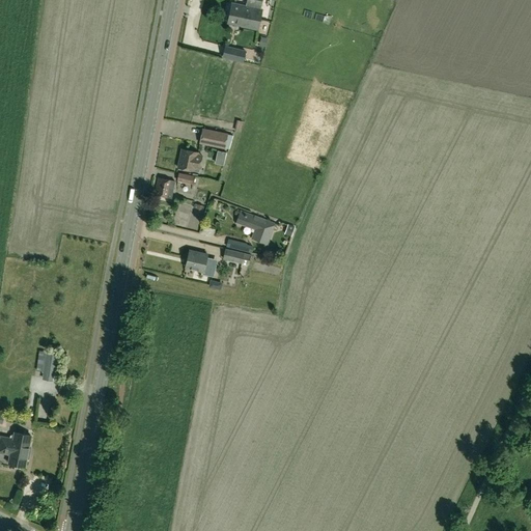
[(231,4),(229,14),(260,20),(262,10),(259,9),(260,5),(261,6),(261,0),(247,0),(247,3),(248,3),(247,7),(231,4)]
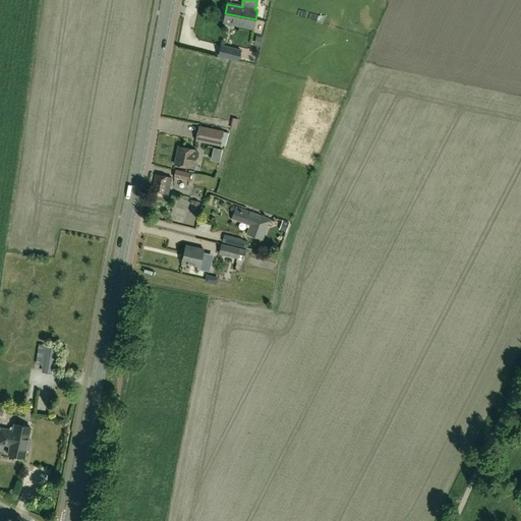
[(255,19),(225,13),(223,22),(227,23),(227,25),(228,29),(232,29),(234,27),(235,25),(253,30),(255,19)]
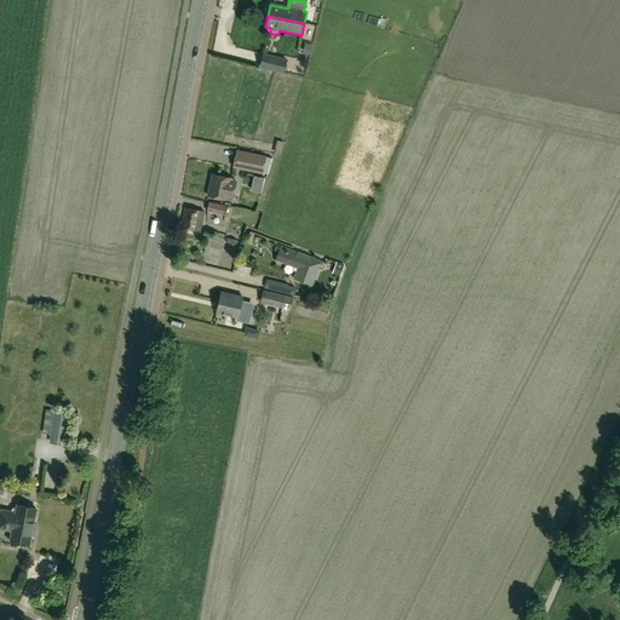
[(283,73),(286,61),(263,55),(260,67),(283,73)]
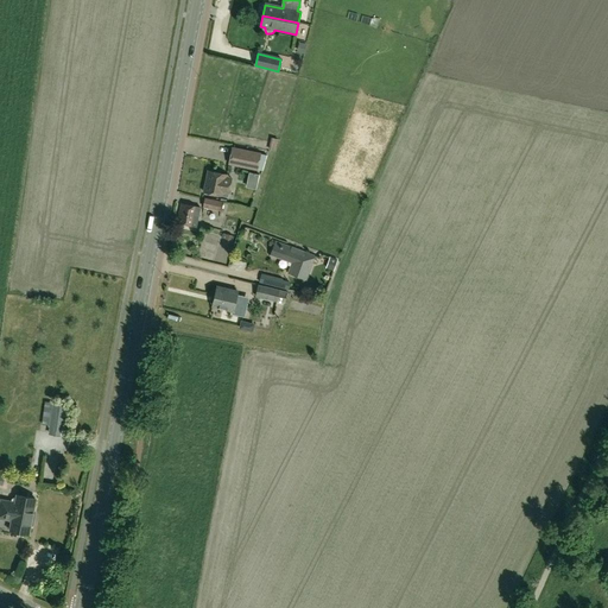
[(302,63),(302,54),(292,54),(292,63),(302,63)]
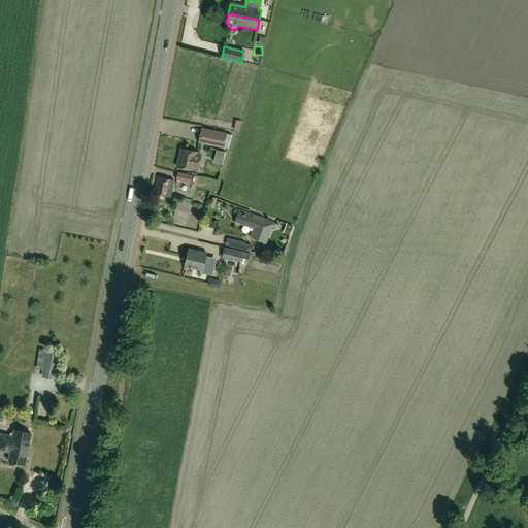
[(202,128),(199,142),(223,147),(226,133),(202,128)]
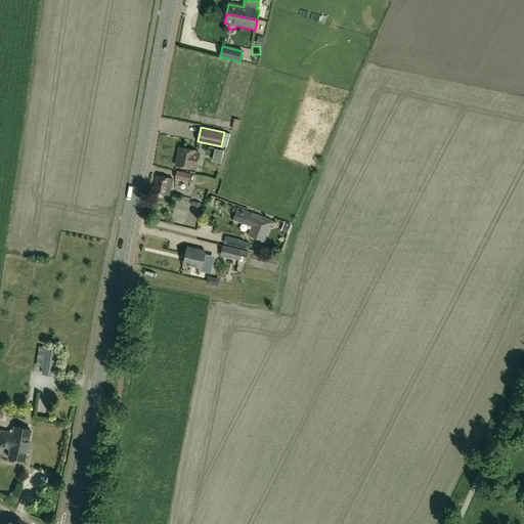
[(175,166),(195,170),(197,166),(192,165),(195,151),(179,147),(175,166)]
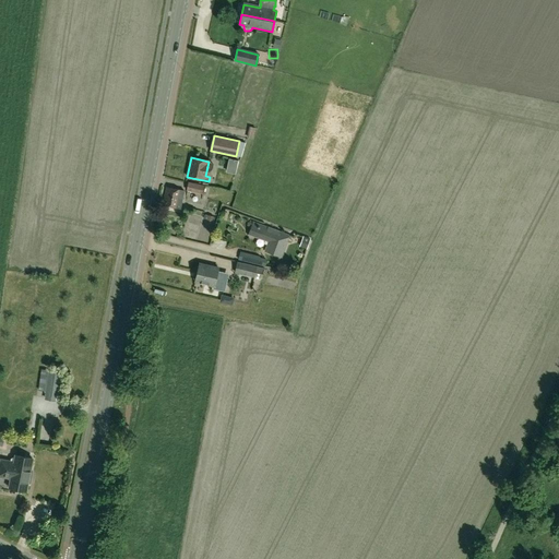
[(228,158),(226,171),(235,174),(237,159),(228,158)]
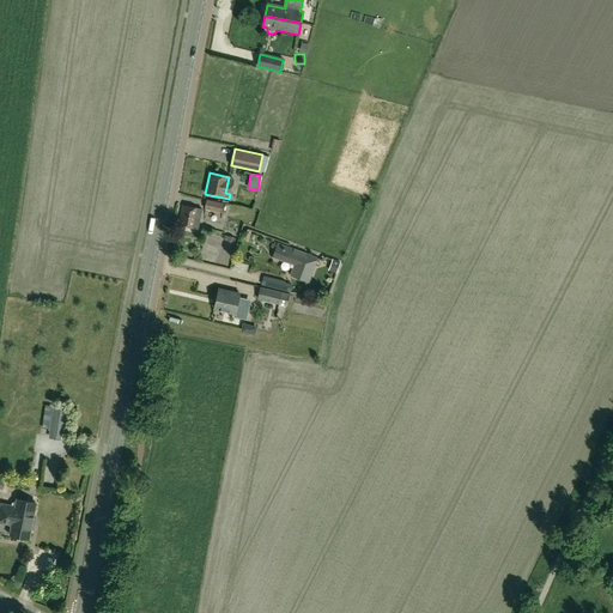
[(204,208),(223,212),(225,202),(205,199),(204,208)]
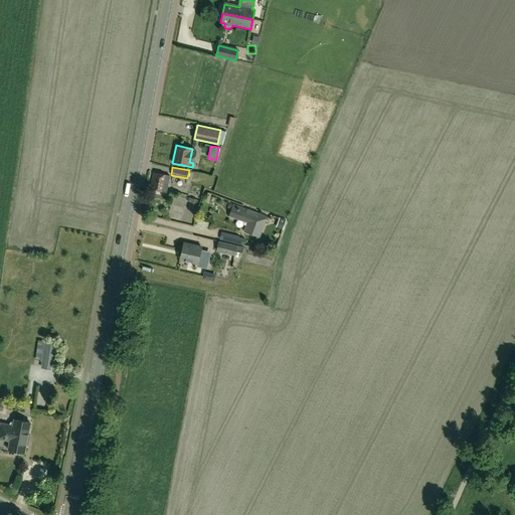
[(169,176),(165,175),(153,173),(150,189),(161,191),(161,192),(166,193),(169,176)]
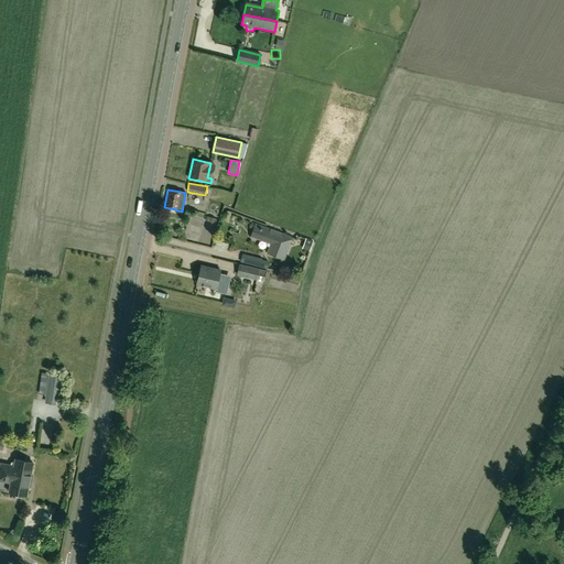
[(283,259),(291,237),(270,229),(269,231),(255,226),(251,236),(268,242),(267,243),(269,246),(270,247),(268,253),(283,259)]
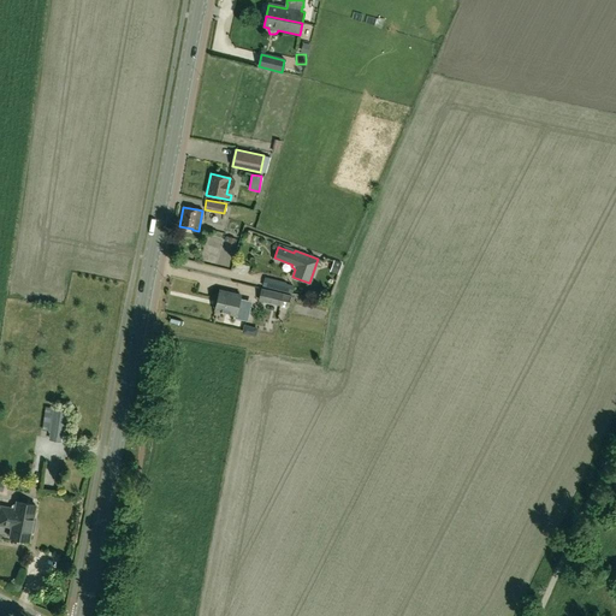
[(338,274),(342,265),(333,261),(330,272),(338,274)]
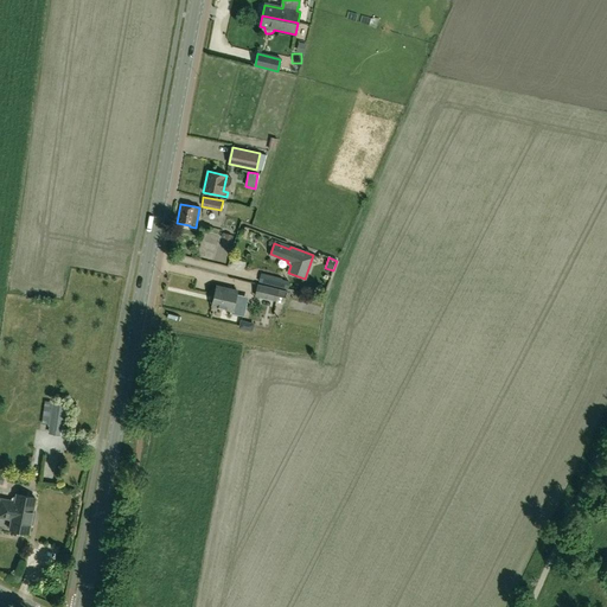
[(259,282),(287,289),(289,280),(260,273),(259,282)]
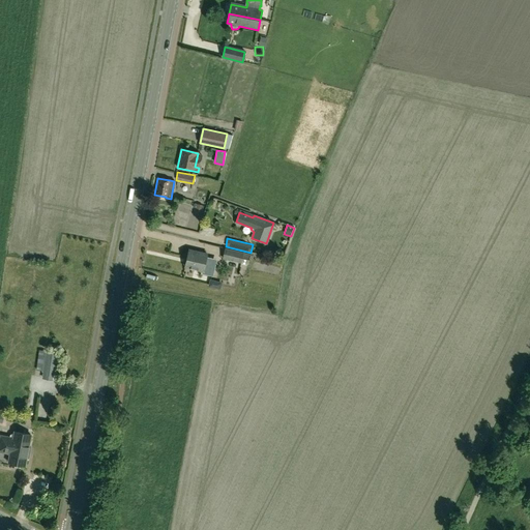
[(222,259),(241,263),(247,265),(249,254),(243,253),(225,248),(222,259)]
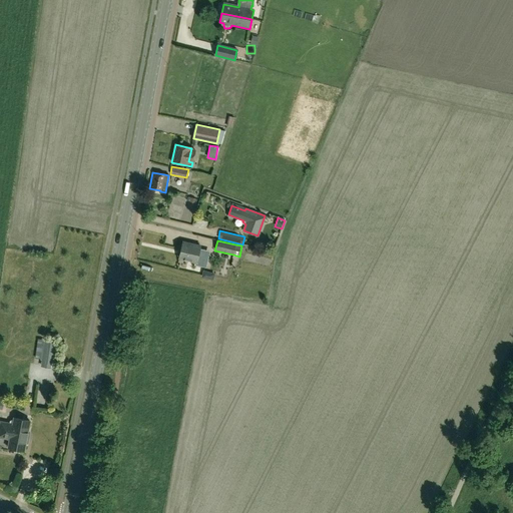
[(179,259),(195,263),(195,265),(205,268),(206,267),(202,267),(206,251),(199,249),(199,246),(183,242),(179,259)]
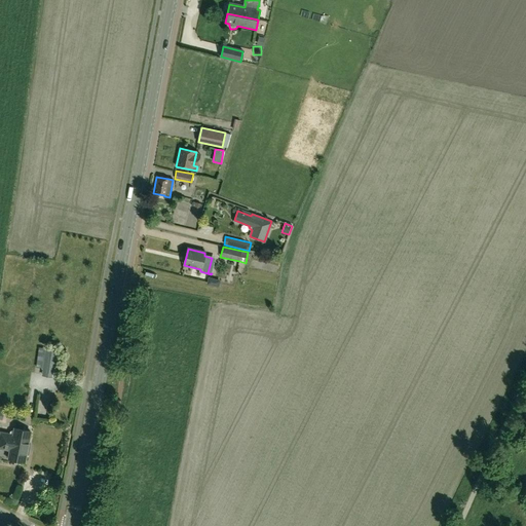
[(42,375),(51,376),(54,350),(46,349),(42,375)]
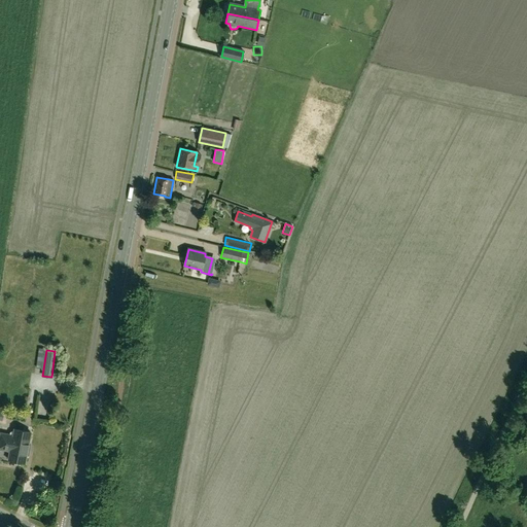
[(43,414),(49,414),(50,403),(54,403),(55,395),(50,395),(49,403),(44,403),(43,414)]
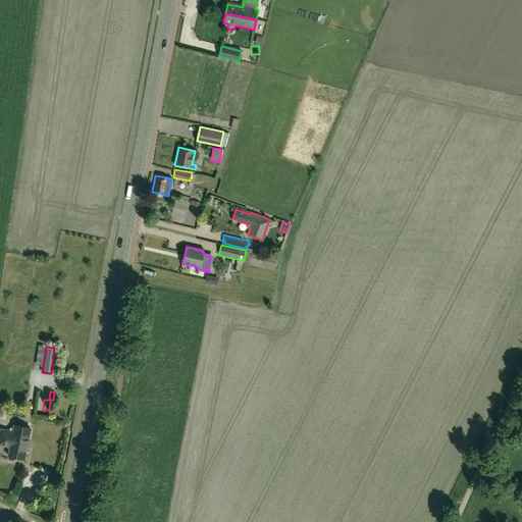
[(23,459),(30,428),(14,425),(13,432),(1,429),(0,433),(0,445),(7,447),(9,450),(8,456),(23,459)]
